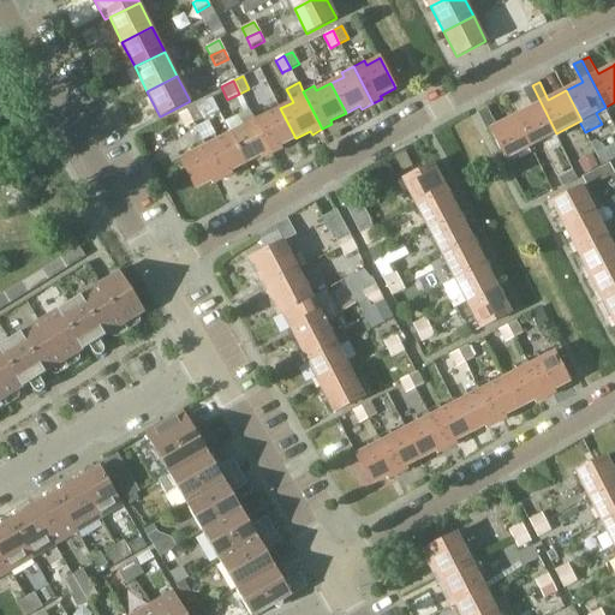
[(556,133),(532,85),(524,89),(533,107),(517,115),(531,145),(556,133)]
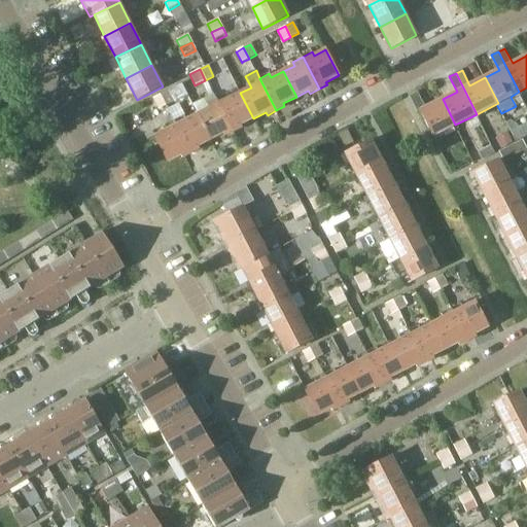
[(161,95),(167,106),(174,102),(168,91),(161,95)]
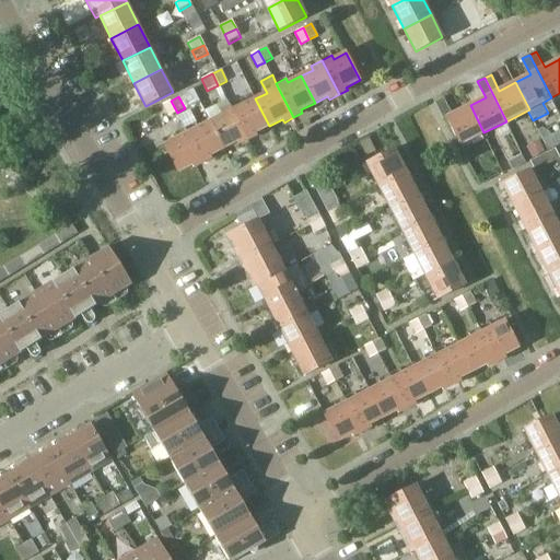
[(269,126),(255,98),(243,105),(241,101),(231,106),(248,140),(257,136),(256,132),(269,126)]
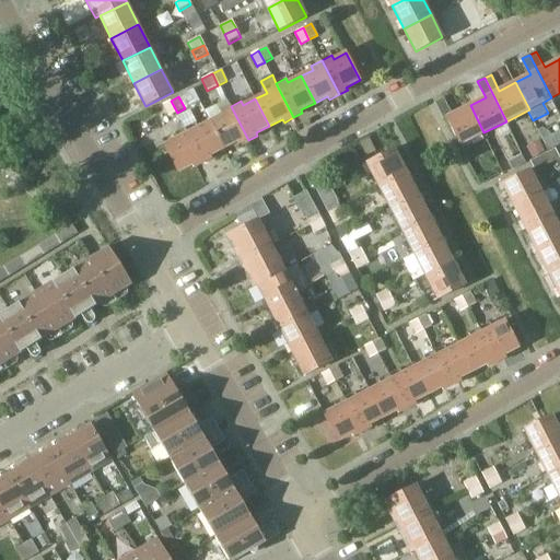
[(483,132),(470,105),(453,114),(444,98),(436,103),(444,119),(447,118),(462,144),(483,132)]
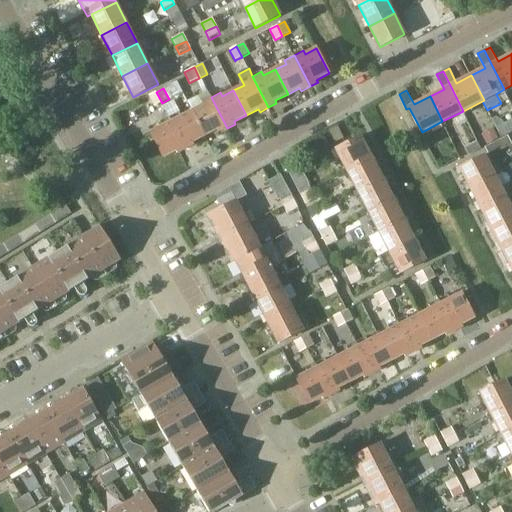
[(154,107),(162,103),(156,92),(149,95),(154,107)]
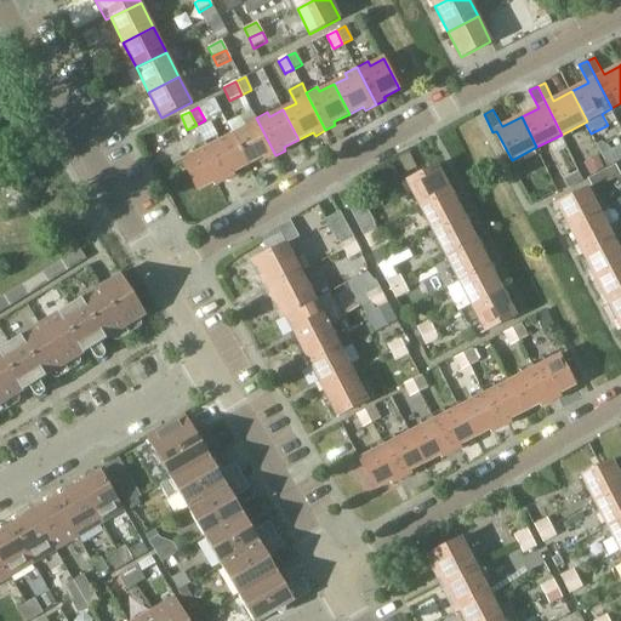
[(275,155),(256,118),(245,124),(248,127),(234,135),(250,165),(263,158),(266,161),(275,155)]
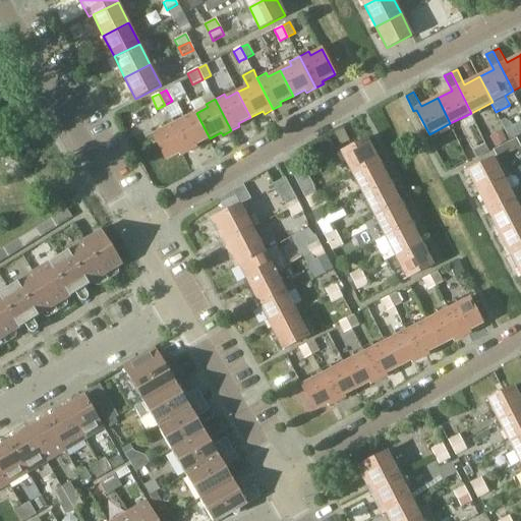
[(210,138),(196,113),(184,119),(182,115),(172,120),(188,152),(197,148),(196,145),(210,138)]
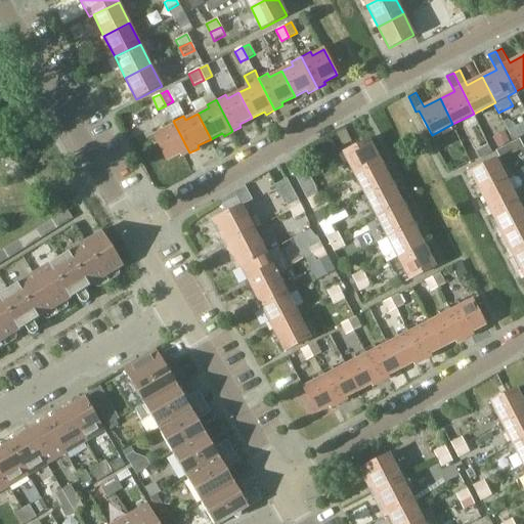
[(503,122),(513,142),(519,139),(519,138),(523,135),(523,122),(515,127),(514,124),(508,120),(503,122)]
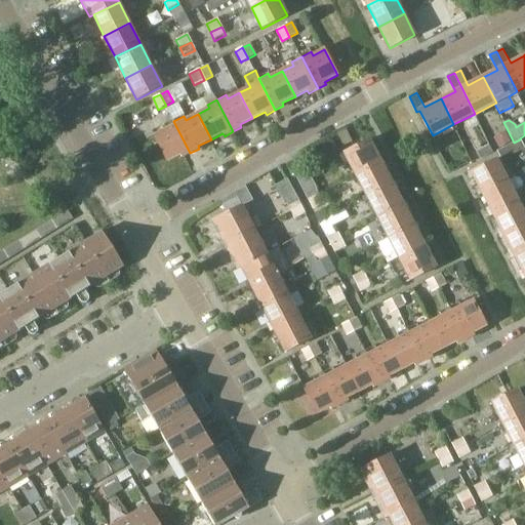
[(190,153),(173,121),(164,125),(166,129),(155,135),(167,161),(180,155),(182,157),(190,153)]
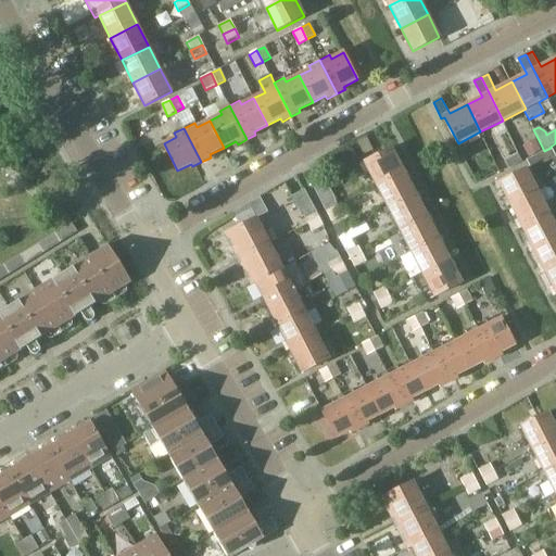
[(555,158),(551,148),(544,151),(526,160),(530,171),(555,158)]
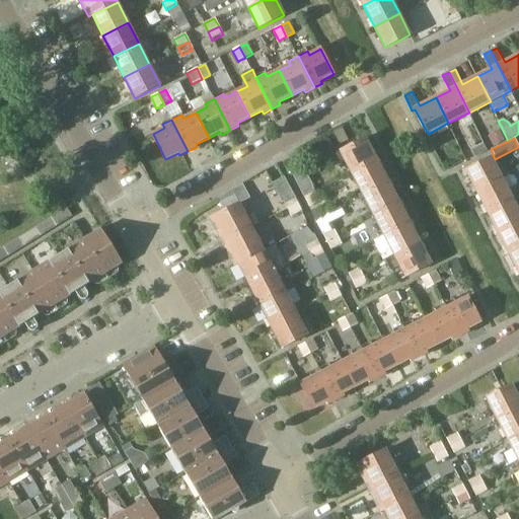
[(352,173),(377,160),(366,140),(342,153),(352,173)]
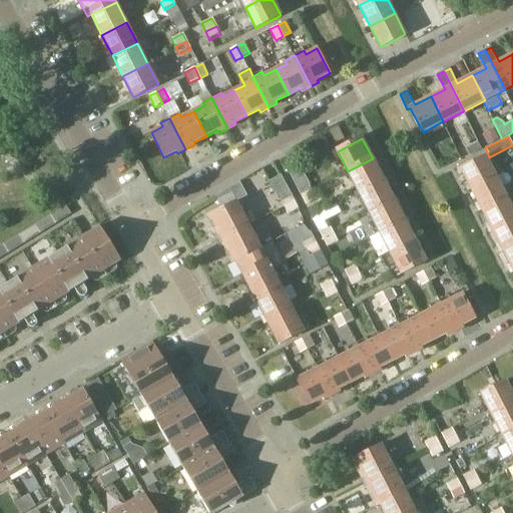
[(471,145),(475,152),(481,149),(478,142),(471,145)]
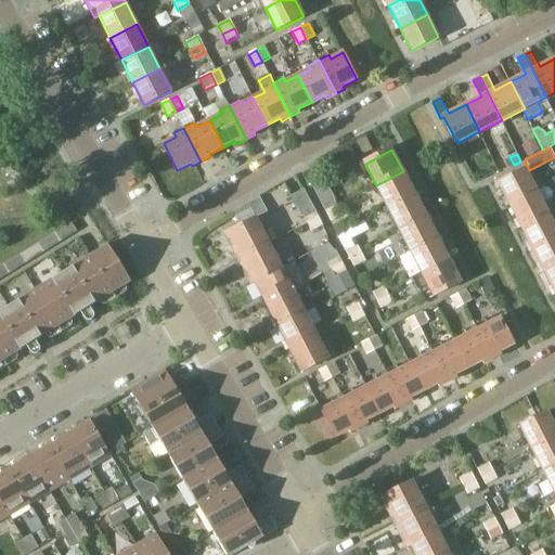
[(507,168),(514,165),(510,157),(503,160),(507,168)]
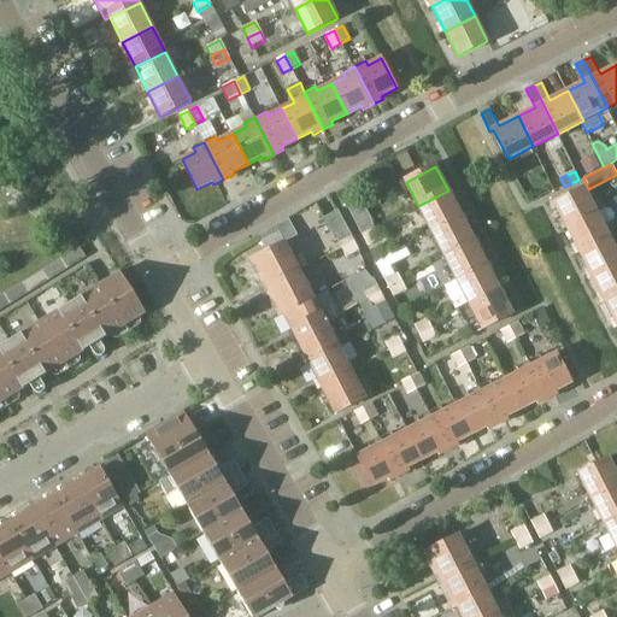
[(566,228),(597,212),(585,187),(554,203),(566,228)]
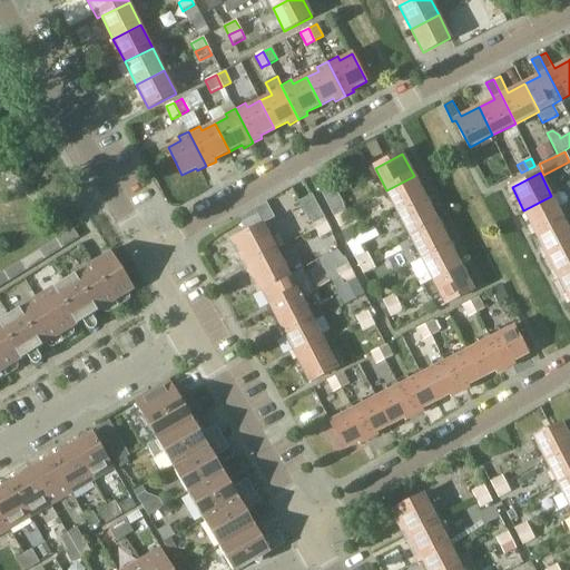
[(426,199),(414,176),(386,190),(399,214),(426,199)]
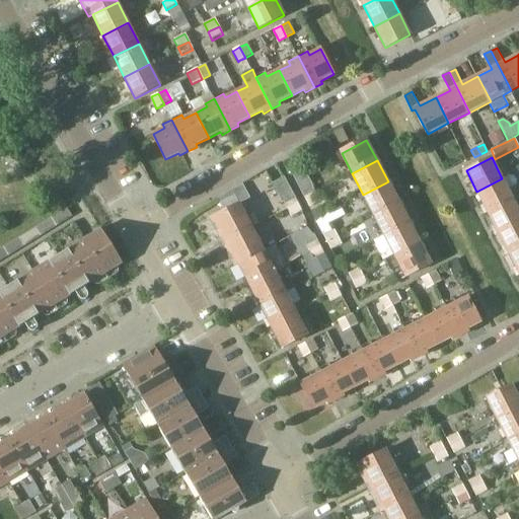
[(303,193),(314,188),(305,169),(294,174),(303,193)]
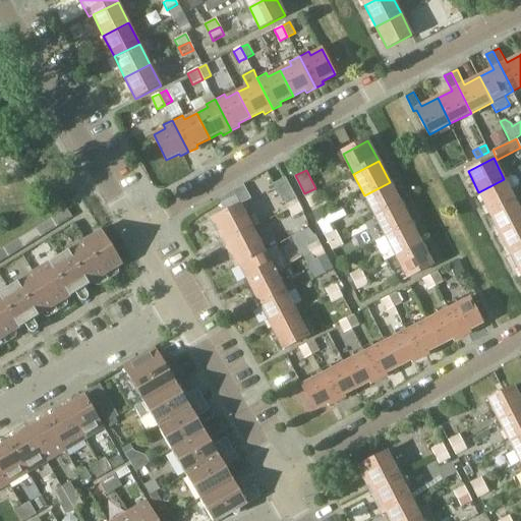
[(284,204),(296,197),(286,178),(274,184),(284,204)]
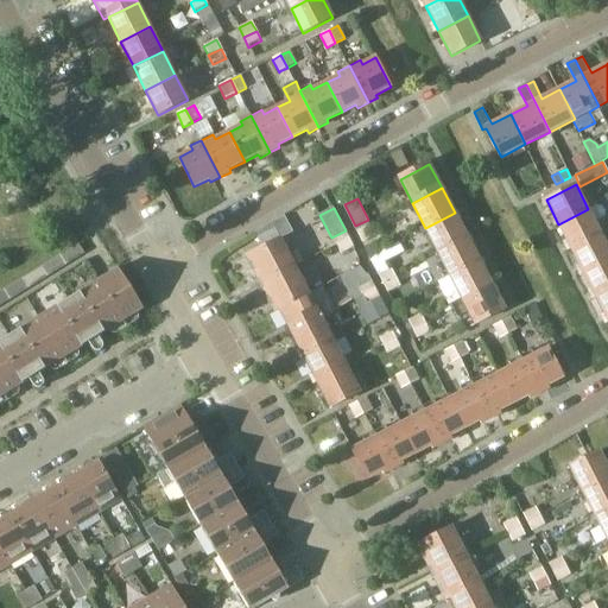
[(558,225),(571,248),(601,234),(607,229),(607,217),(596,223),(588,209),(558,225)]
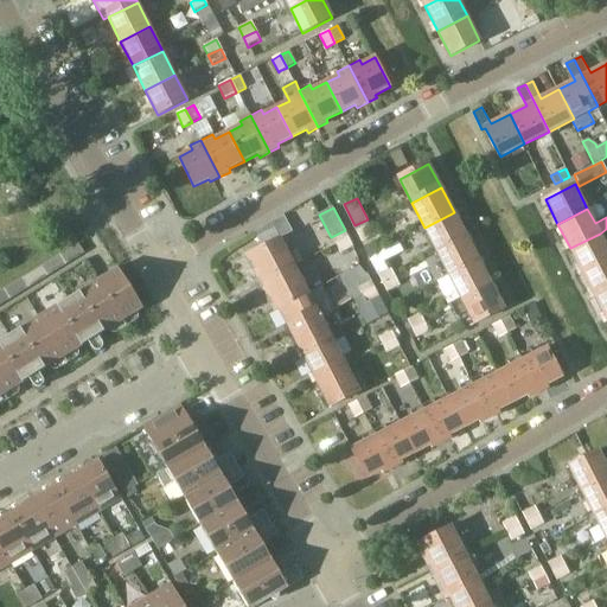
[(467,237),(454,212),(425,228),(438,251),(467,237)]
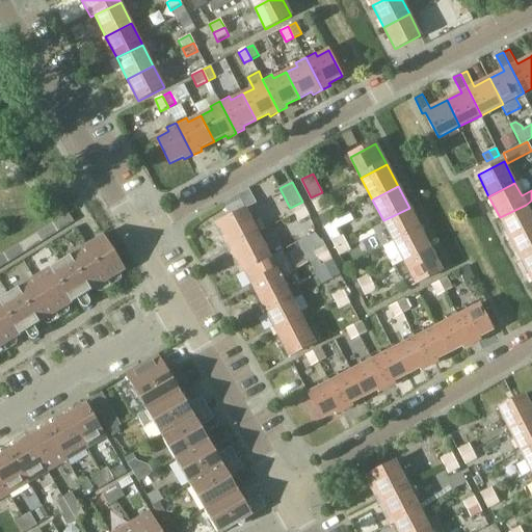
[(313,206),(324,201),(321,193),(310,198),(313,206)]
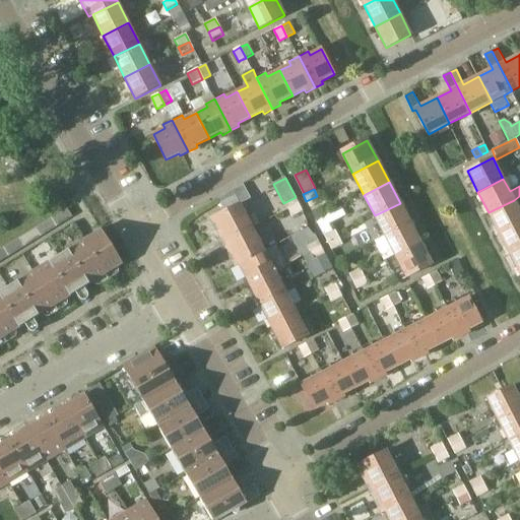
[(320,203),(317,196),(306,201),(310,208),(320,203)]
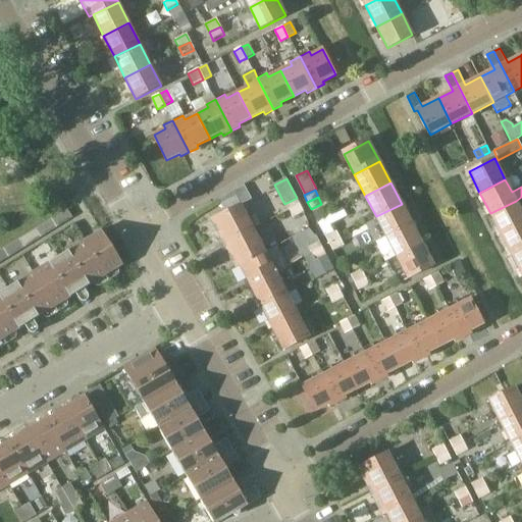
[(301,206),(298,199),(286,204),(290,211),(301,206)]
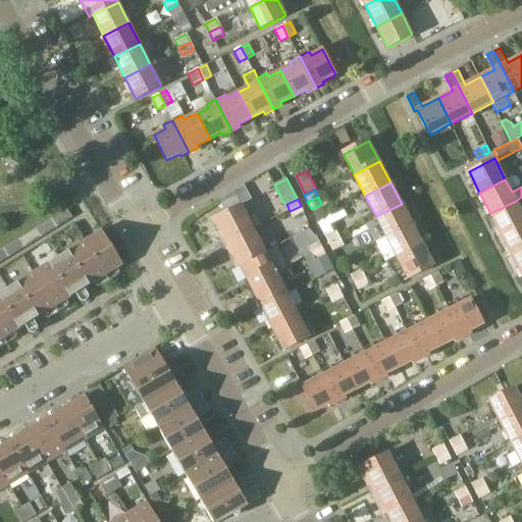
[(490,213),(502,235),(521,223),(521,210),(521,211),(516,201),(490,213)]
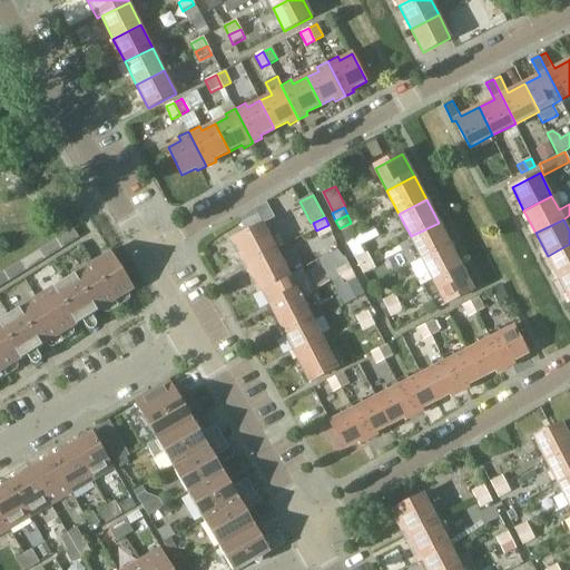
[(422,259),(450,245),(439,223),(411,236),(422,259)]
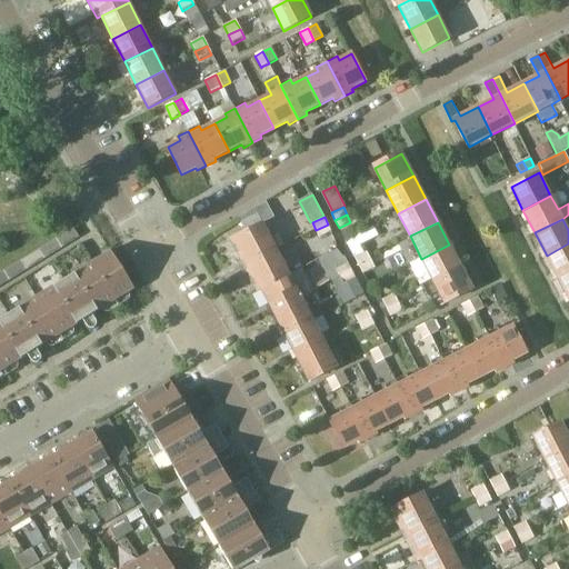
[(246,267),(277,250),(283,247),(277,233),(270,237),(263,225),(232,241),(246,267)]
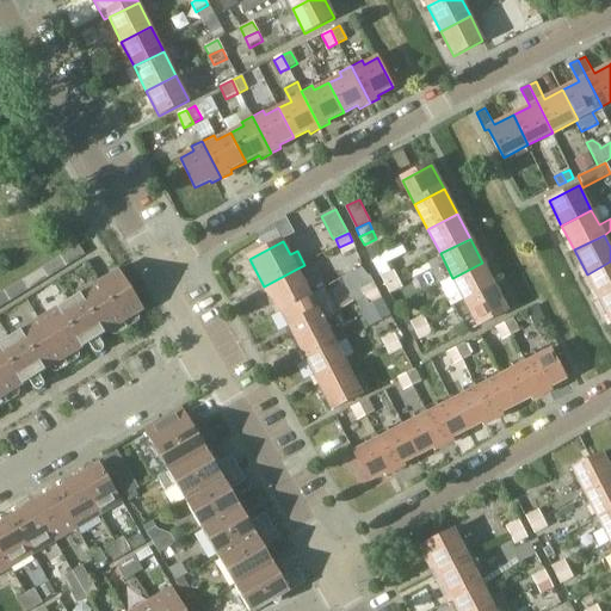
[(352,241),(339,247),(344,255),(357,250),(352,241)]
